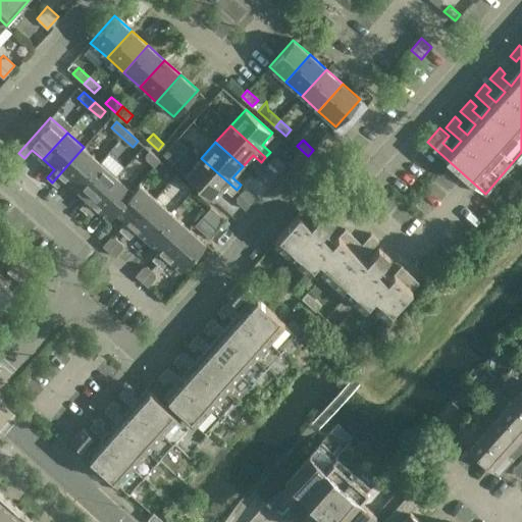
[(84,147),(52,183),(57,187),(64,178),(75,189),(100,162),(84,147)]
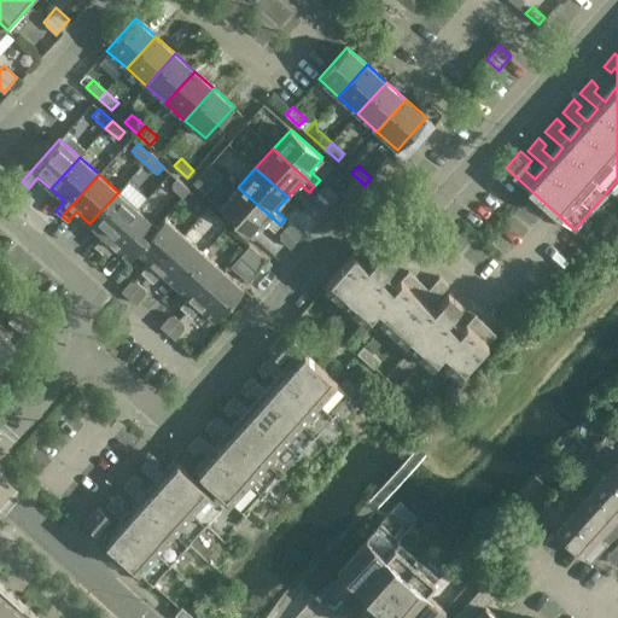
[(190,190),(176,178),(170,185),(182,197),(190,190)]
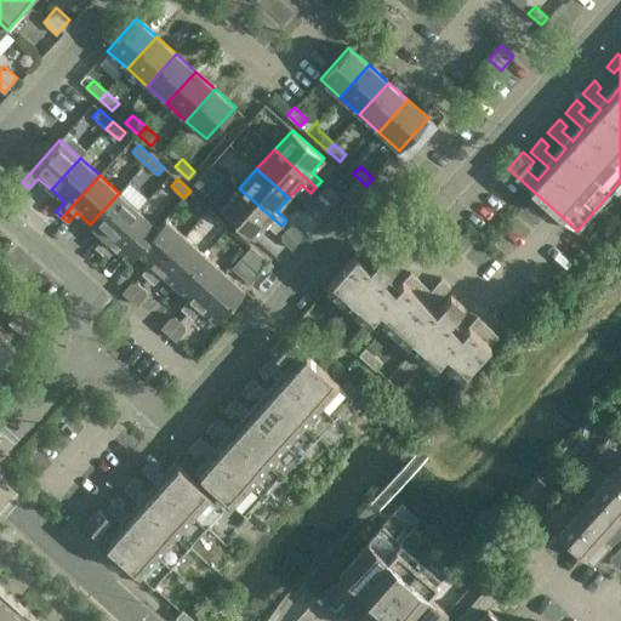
[(332,203),(340,195),(326,183),(320,191),(332,203)]
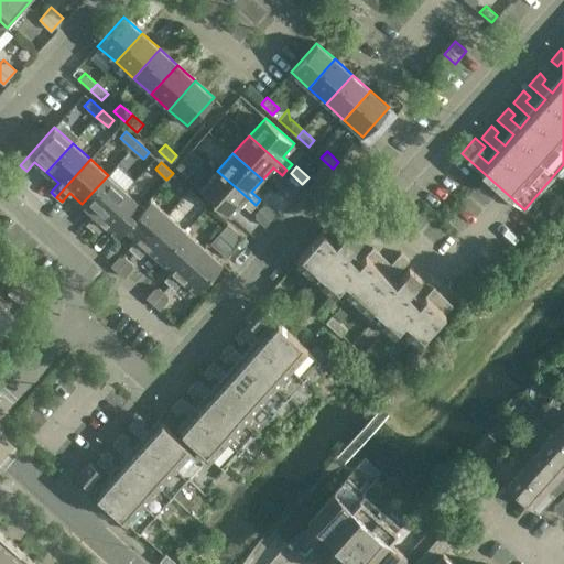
[(256,205),(217,171),(201,190),(230,216),(241,203),(250,210),(256,205)]
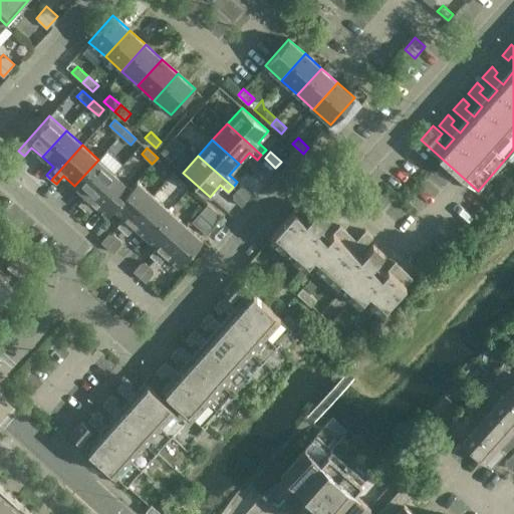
[(275,168),(265,158),(260,164),(270,173),(275,168)]
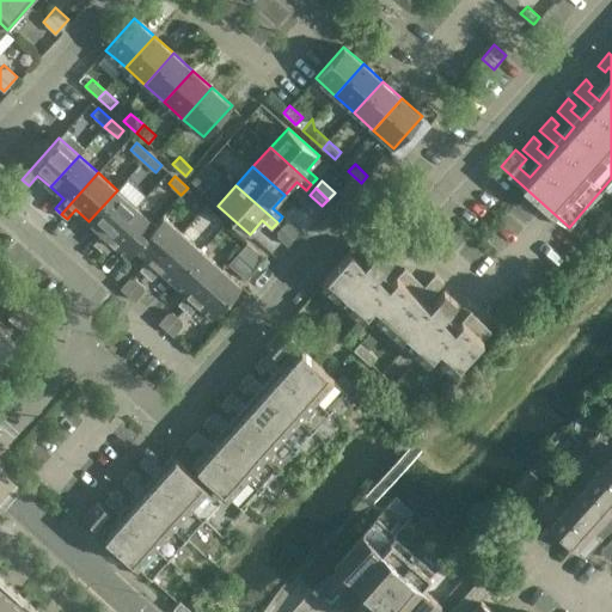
[(117,190),(89,221),(102,233),(93,243),(99,249),(136,207),(117,190)]
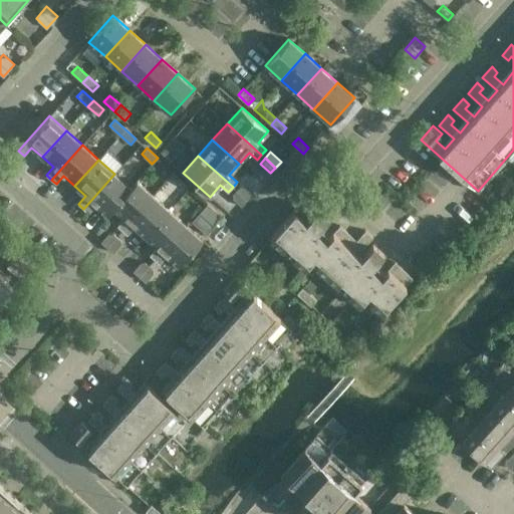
[(114,174),(83,209),(88,213),(95,205),(106,215),(138,181),(137,181),(131,188),(114,174)]
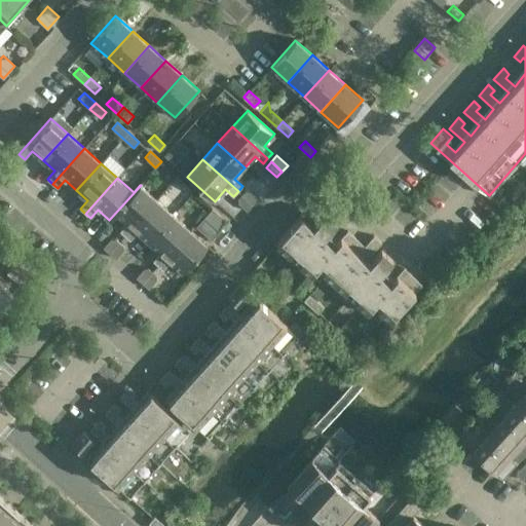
[(141,185),(109,220),(110,221),(116,213),(127,223),(120,231),(125,235),(157,200),(141,185)]
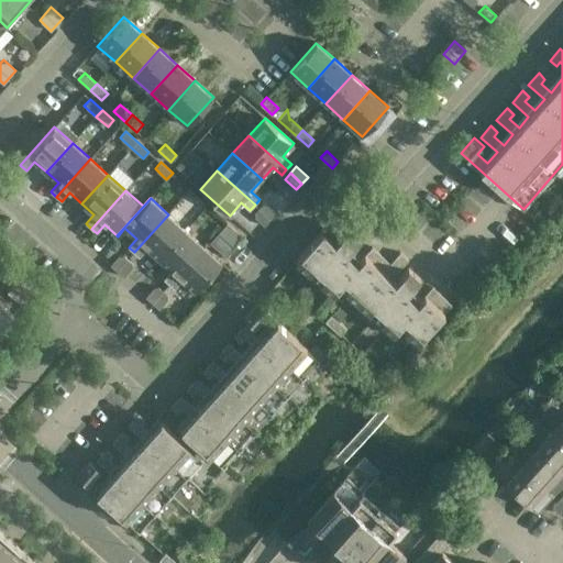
[(271,219),(276,212),(264,201),(258,208),(271,219)]
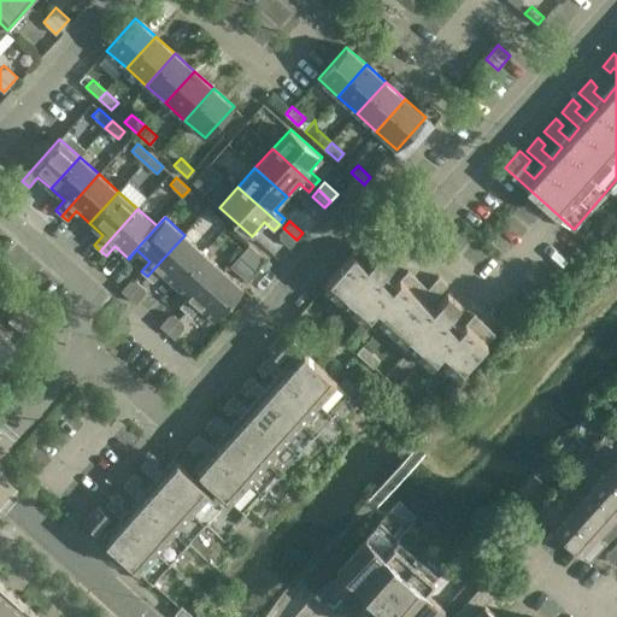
[(297,240),(283,228),(277,235),(289,247),(297,240)]
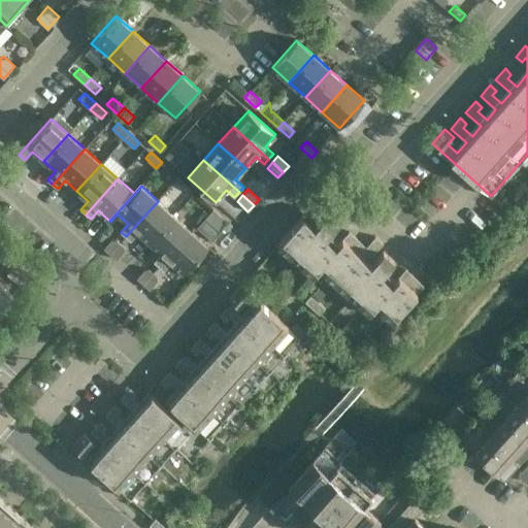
[(508,212),(515,205),(505,197),(499,203),(508,212)]
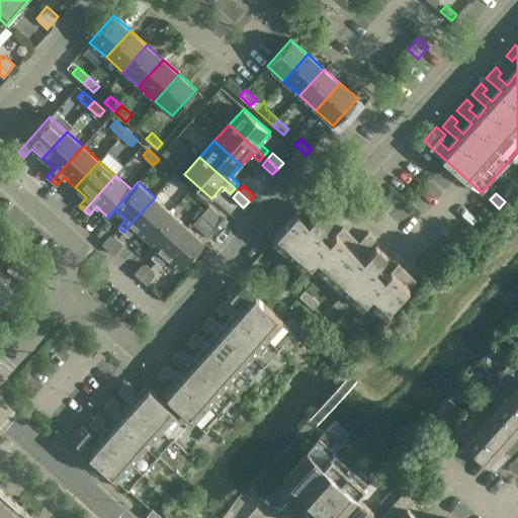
[(305,220),(321,202),(313,195),(273,240),(307,270),(314,263),(362,307),(369,299),(385,314),(416,280),(398,264),(384,278),(374,269),(386,256),(375,246),(364,260),(360,257),(375,239),(368,232),(359,243),(342,228),(329,242),(319,233),(331,220),(321,209),(309,224),(305,220)]
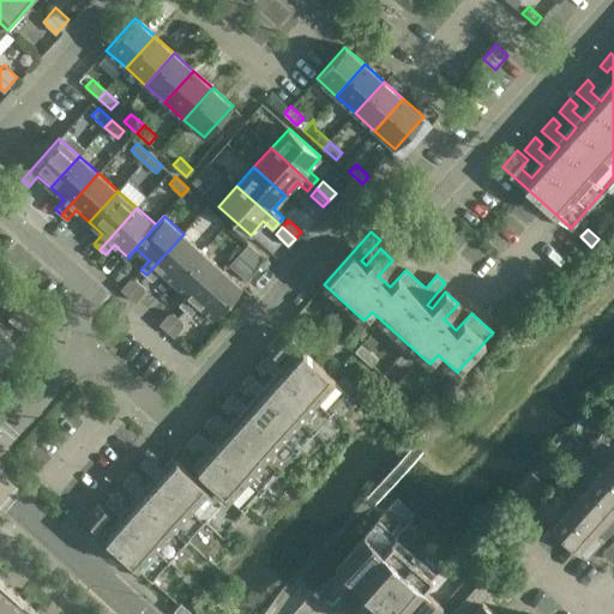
[(184,234),(146,275),(152,281),(161,271),(174,283),(203,251),(184,234)]
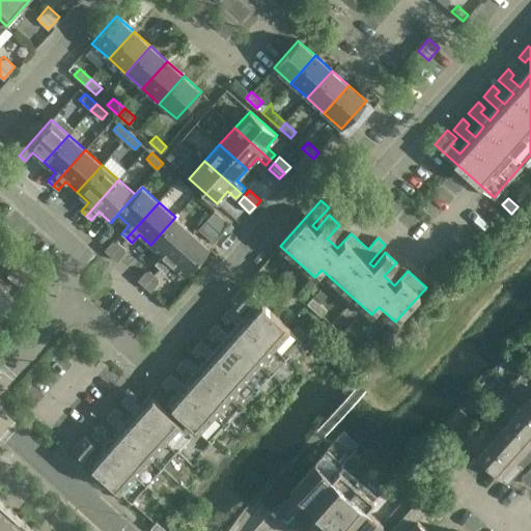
[(197,228),(213,243),(229,224),(214,211),(197,228)]
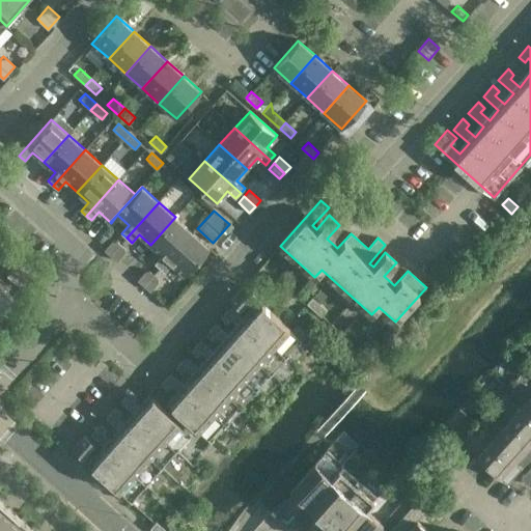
[(175,217),(150,245),(162,255),(155,263),(160,268),(192,232),(175,217)]
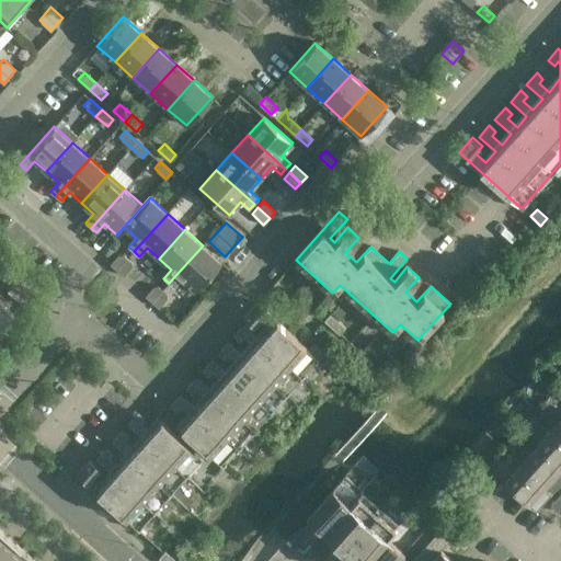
[(203,245),(169,283),(174,288),(182,279),(195,290),(220,262),(203,245)]
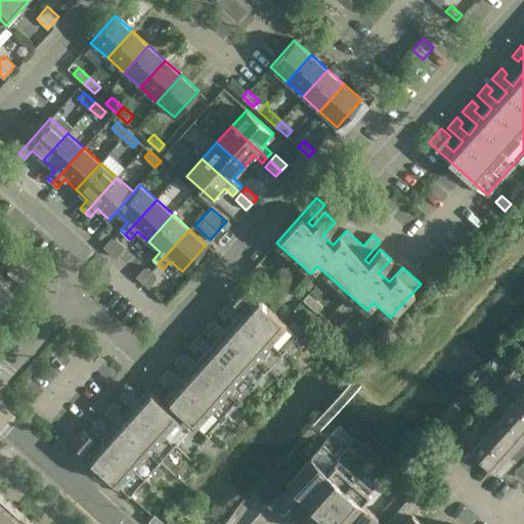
[(110,252),(119,241),(113,235),(102,246),(110,252)]
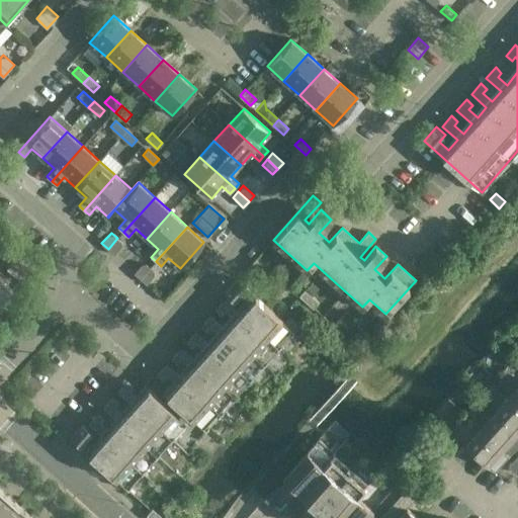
[(108,249),(113,254),(123,243),(117,238),(108,249)]
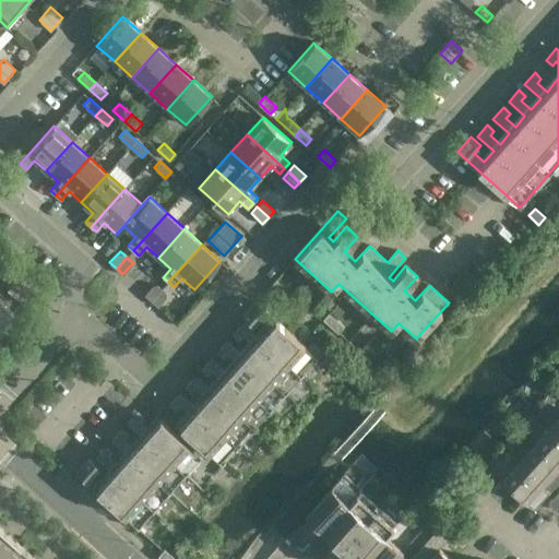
[(0,322),(31,289),(15,276),(7,286),(14,292),(6,301),(0,297),(0,286),(10,276),(0,268),(0,322)]
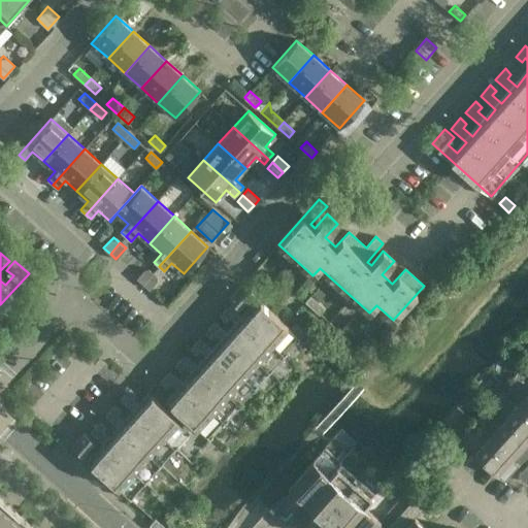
[(255,270),(262,276),(267,270),(260,263),(255,270)]
